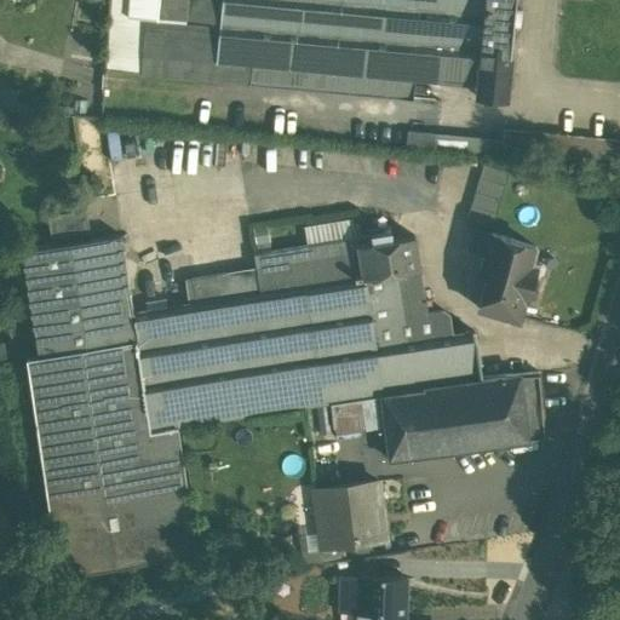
[(110,0),(105,70),(138,73),(141,55),(143,18),(184,23),(185,0),(110,0)]
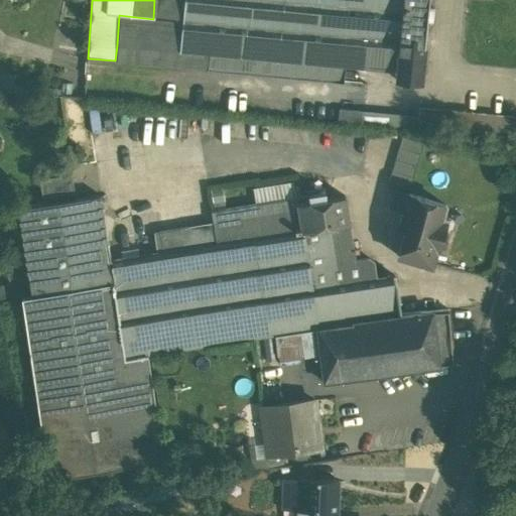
[(183,0),(154,0),(153,19),(182,21),(183,0)]
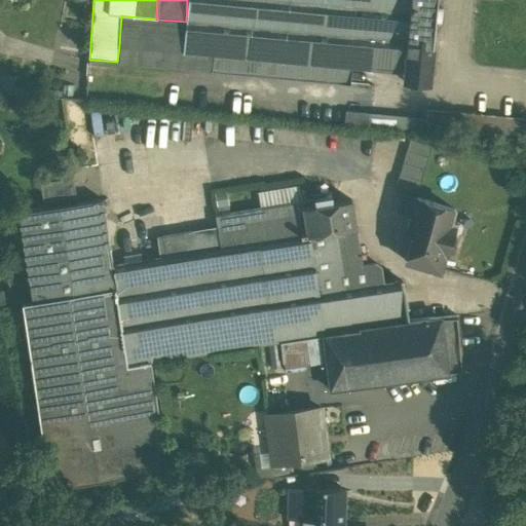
[(355,0),(187,0),(186,22),(211,25),(208,54),(213,55),(247,59),(284,63),(304,65),(341,68),(349,69),(352,39),(355,0)]
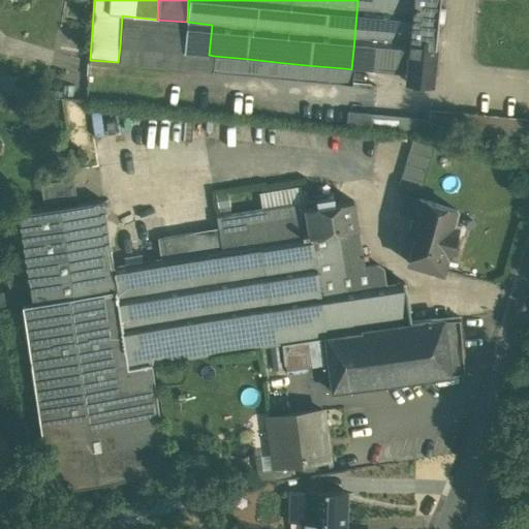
[(358,0),(354,39),(374,41),(400,43),(411,44),(414,0),(358,0)]
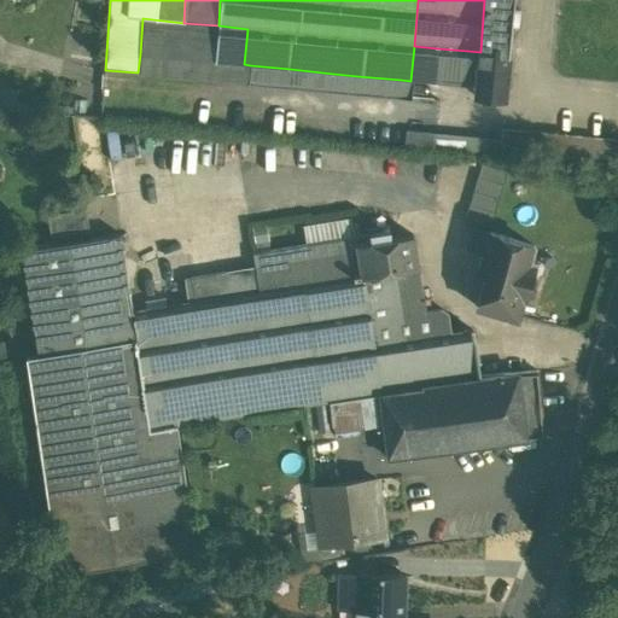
[(513,0),(484,0),(481,52),(477,87),(476,98),(503,100),(513,0)]
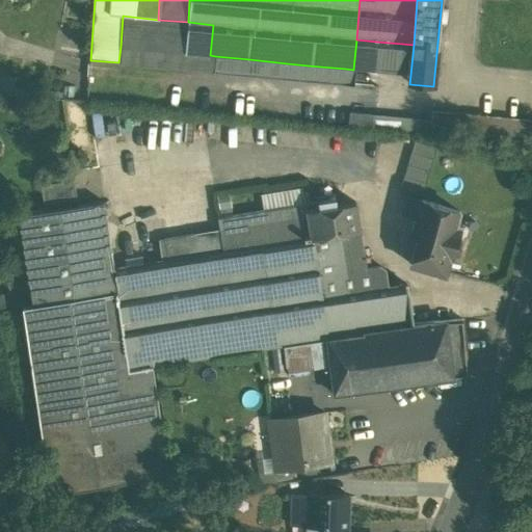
[(158,20),(123,16),(121,47),(154,50),(158,20)]
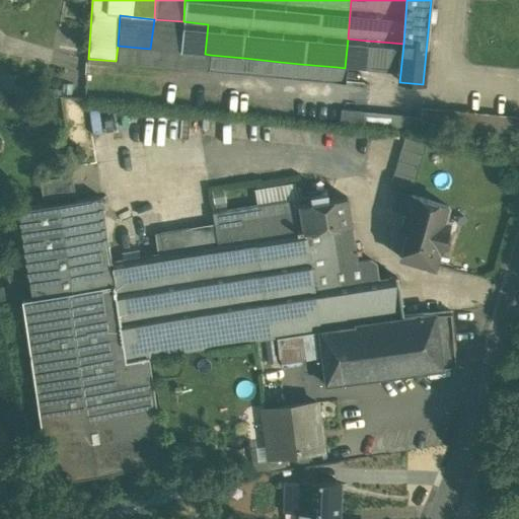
[(183,21),(154,19),(150,49),(180,52),(183,21)]
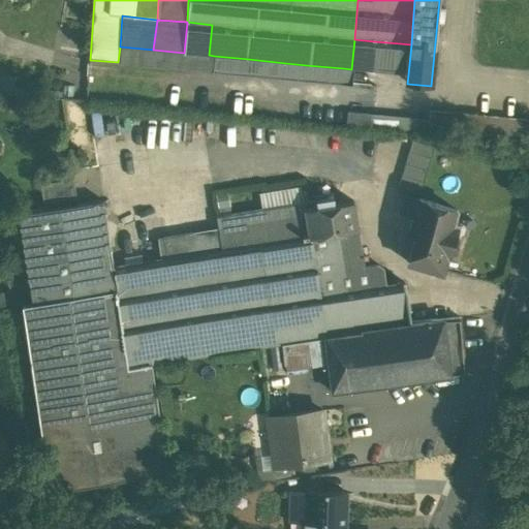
[(212,25),(187,22),(184,53),(209,55),(212,25)]
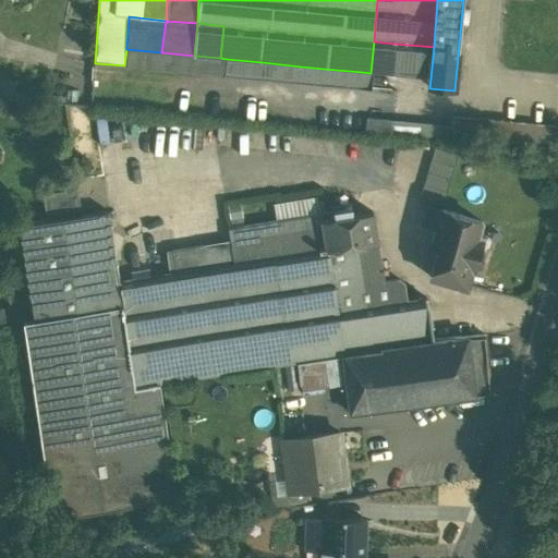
[(395,44),(374,41),(371,73),(391,75),(395,44)]
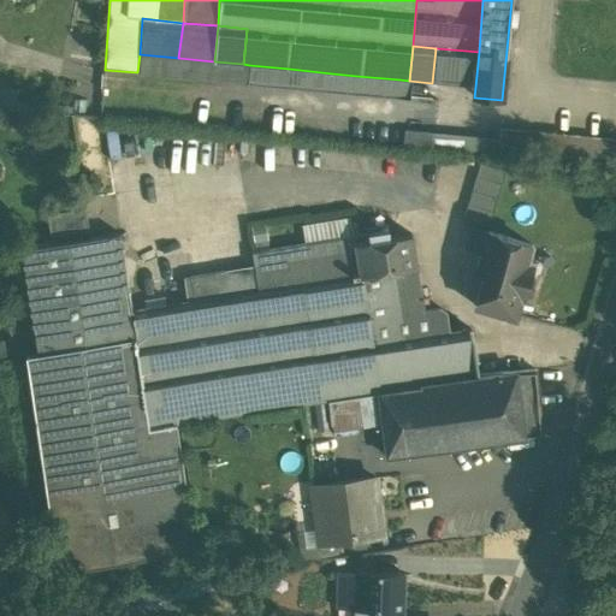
[(466,51),(436,48),(432,83),(462,86),(466,51)]
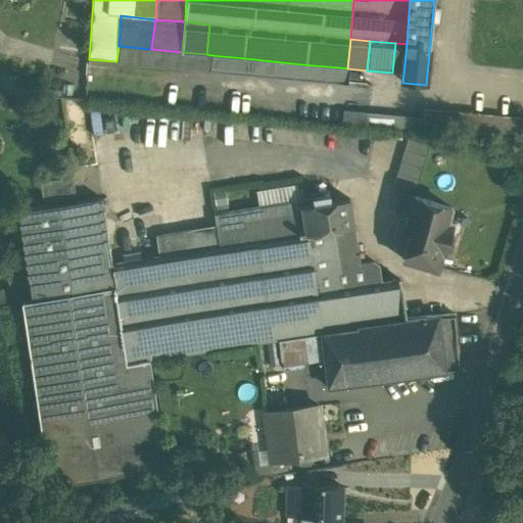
[(407,44),(395,43),(392,73),(403,74),(407,44)]
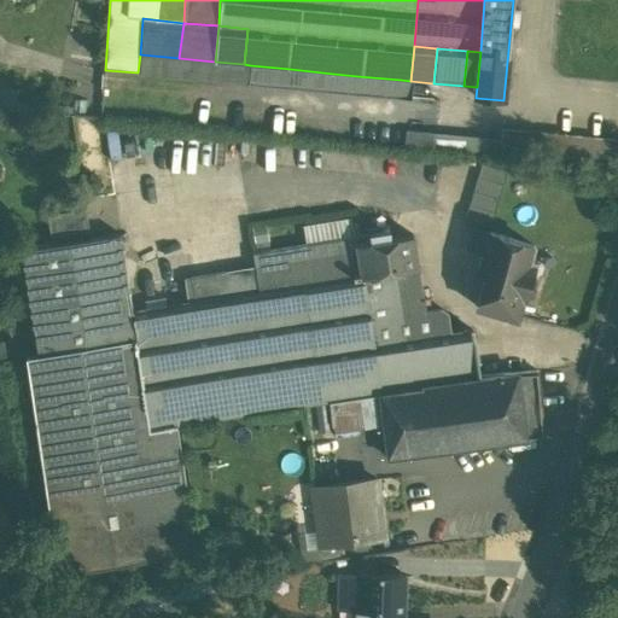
[(179,58),(140,54),(138,73),(249,83),(250,65),(244,64),(215,62),(179,58)]
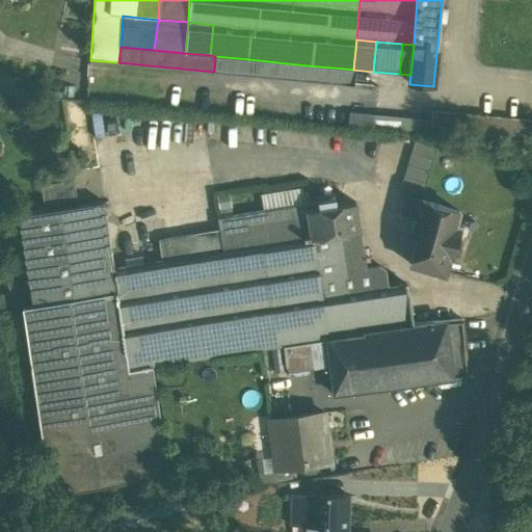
[(249,59),(215,56),(214,72),(248,75),(249,59)]
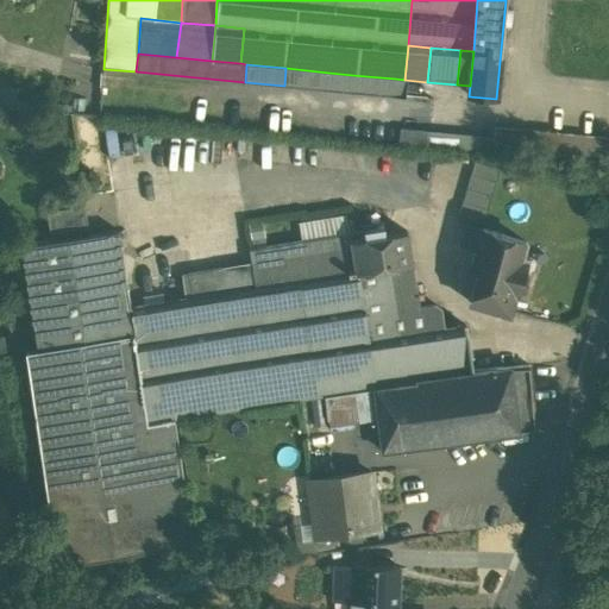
[(328,73),(286,68),(284,86),(327,90),(328,73)]
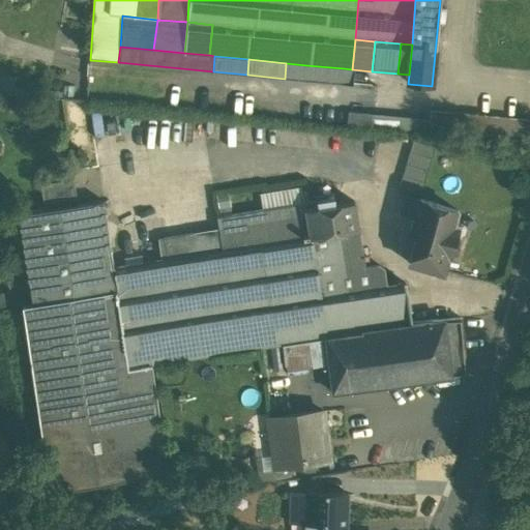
[(306,65),(286,63),(285,79),(305,81),(306,65)]
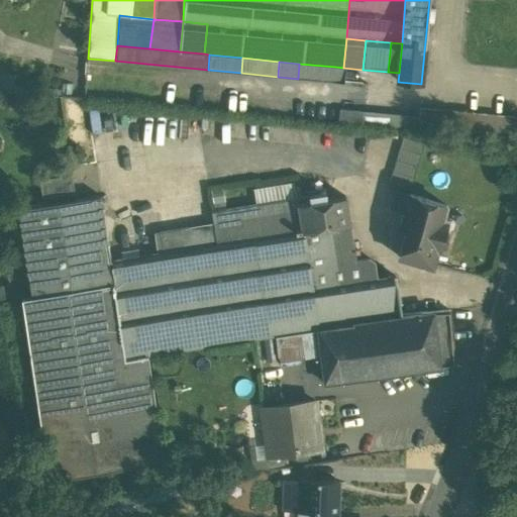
[(335,67),(299,64),(298,79),(333,83),(335,67)]
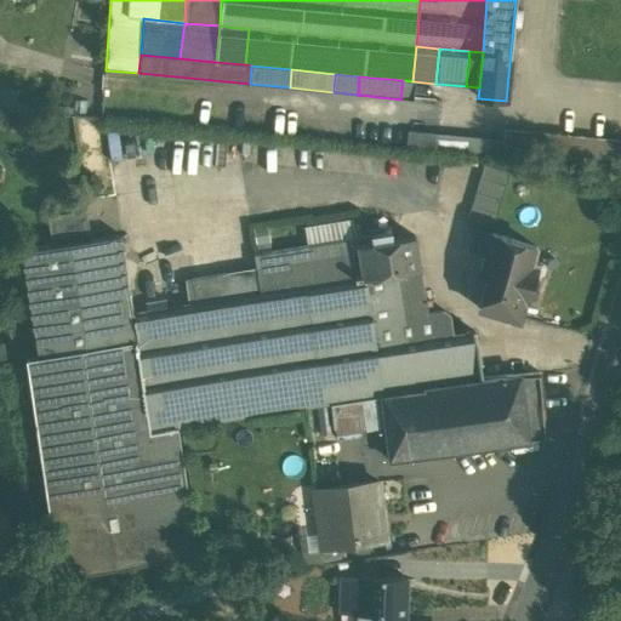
[(17,91),(0,89),(0,107),(16,108),(17,91)]
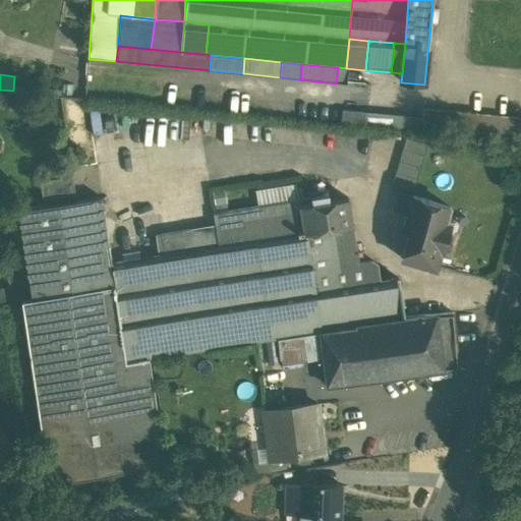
[(421,122),(364,116),(363,126),(420,131),(421,122)]
